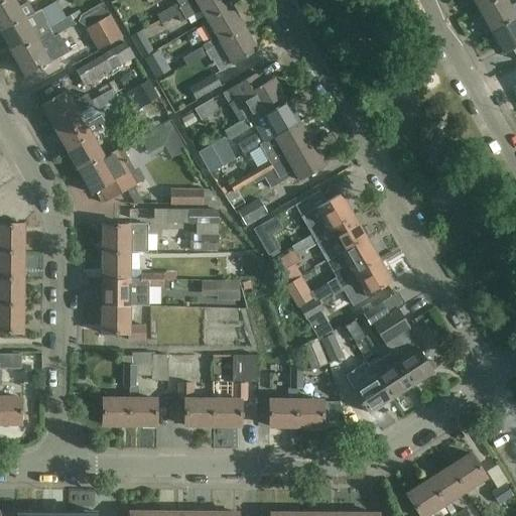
[(7,0),(0,4),(0,32),(0,34),(13,26),(34,14),(28,2),(18,7),(14,0),(7,0)]
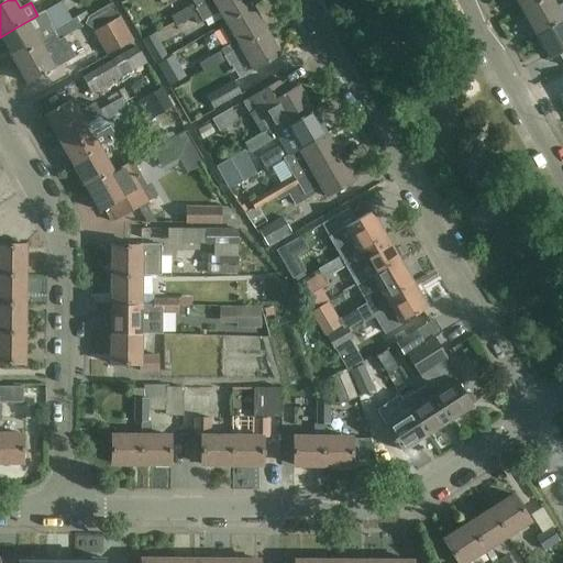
[(249,0),(210,0),(197,8),(195,3),(192,3),(183,10),(188,20),(191,18),(197,25),(219,12),(225,22),(245,11),(253,7),(249,0)]
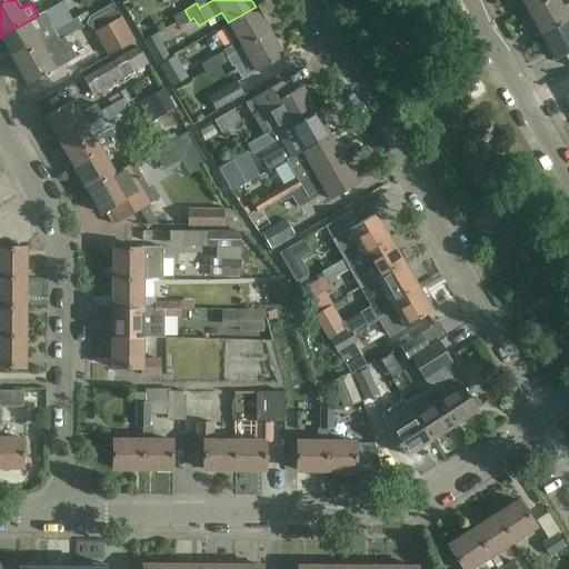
[(521,0),(528,11),(547,0),(521,0)]
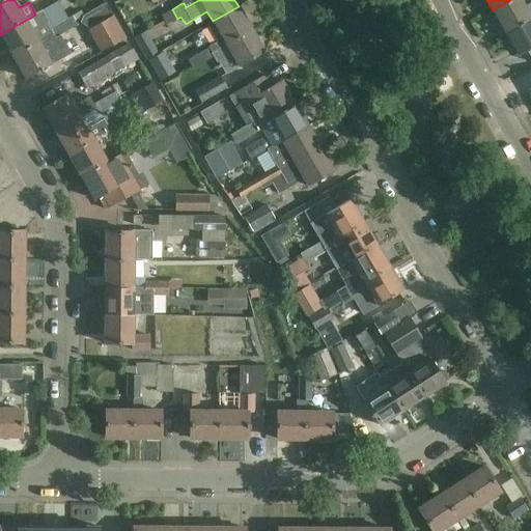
[(510,0),(493,10),(506,33),(530,18),(530,2),(525,6),(520,0),(510,0)]
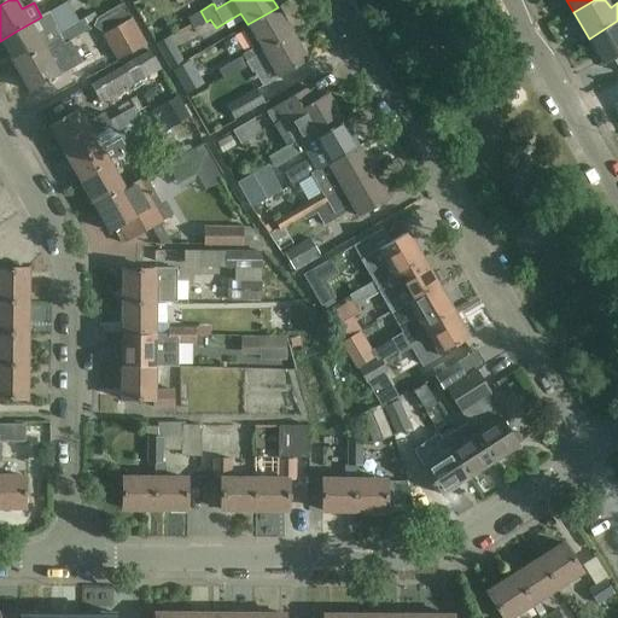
[(122,3),(97,17),(97,18),(95,19),(93,27),(101,34),(117,62),(146,45),(132,18),(130,18),(122,3)]
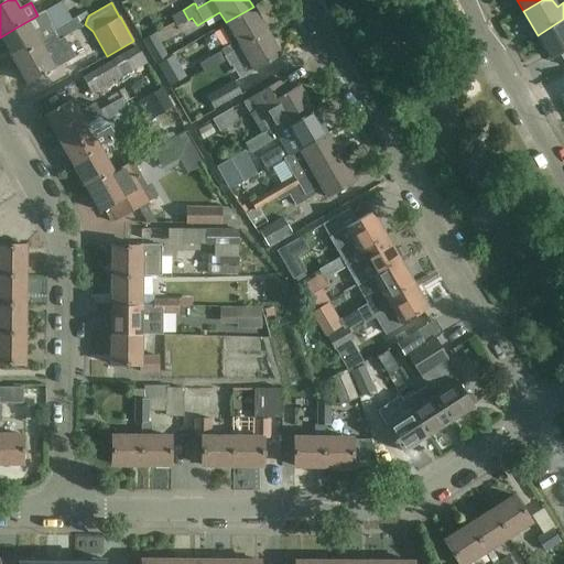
[(225,55),(239,46),(258,36),(267,31),(253,7),(246,11),(226,22),(219,26),(230,44),(220,50),(221,51),(225,55)]
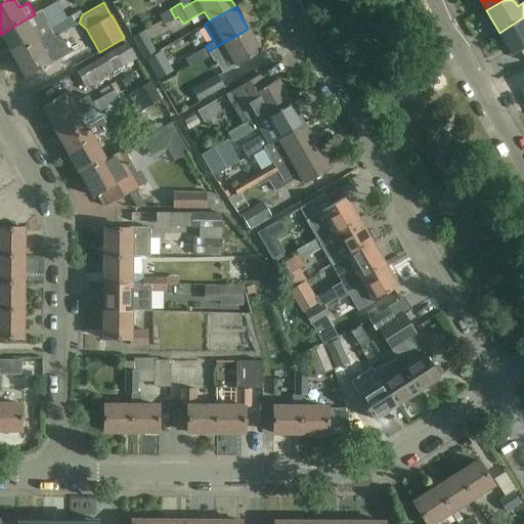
[(165,25),(175,18),(170,9),(159,15),(162,20),(162,19),(165,25)]
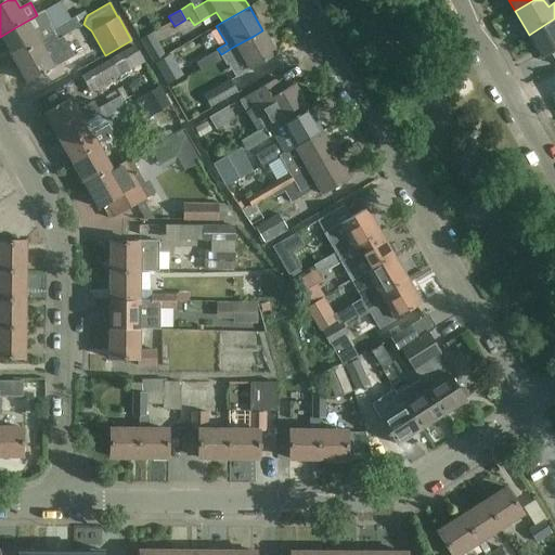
[(41,44),(55,36),(53,31),(52,31),(48,24),(50,23),(43,12),(37,15),(14,28),(0,37),(14,60),(25,54),(41,44)]
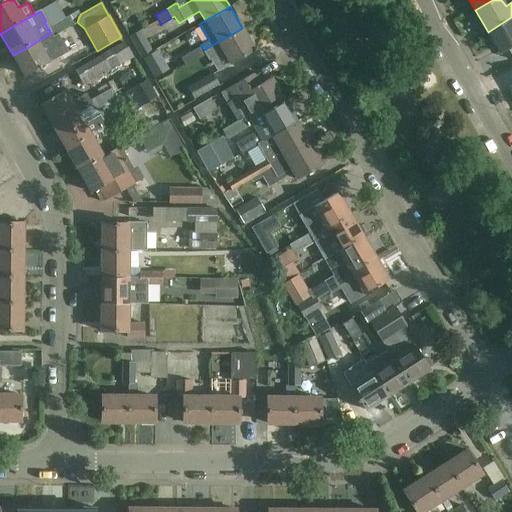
[(70,17),(59,23),(64,32),(75,26),(70,17)]
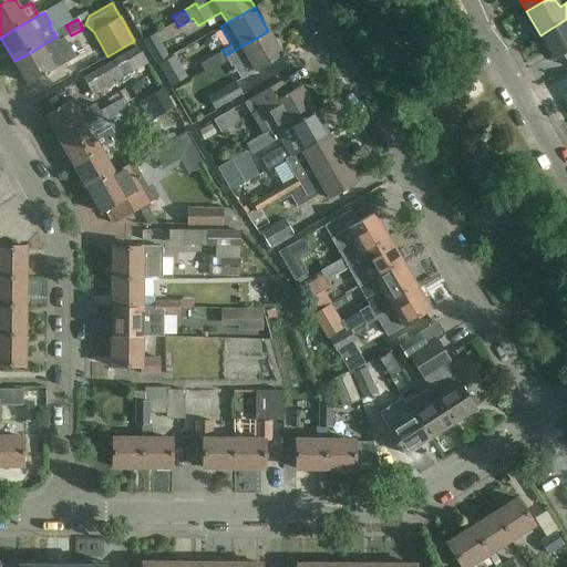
[(566,19),(540,35),(554,59),(566,51),(566,19)]
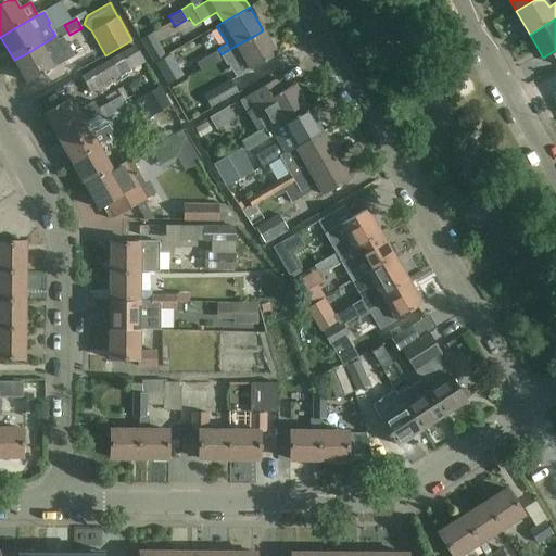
[(174,26),(175,26),(172,21),(172,22),(160,28),(162,32),(174,25),(174,26)]
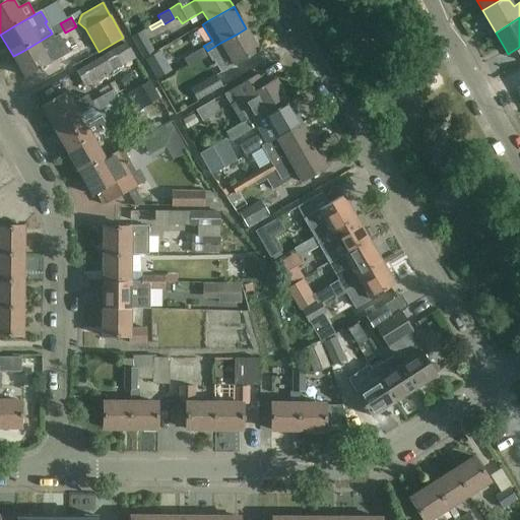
[(55,39),(65,33),(60,23),(50,29),(52,34),(55,39)]
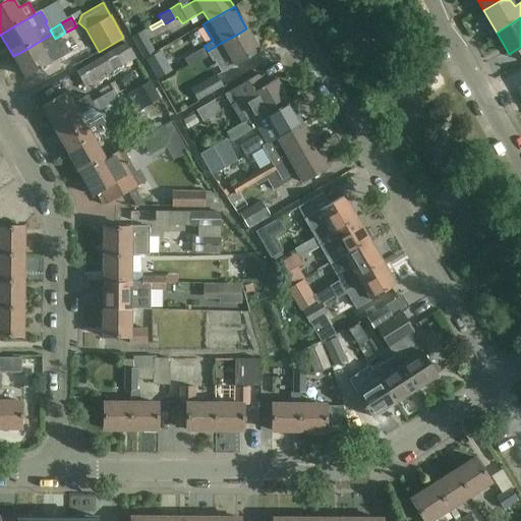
[(259,51),(246,29),(238,34),(221,43),(234,65),(259,51)]
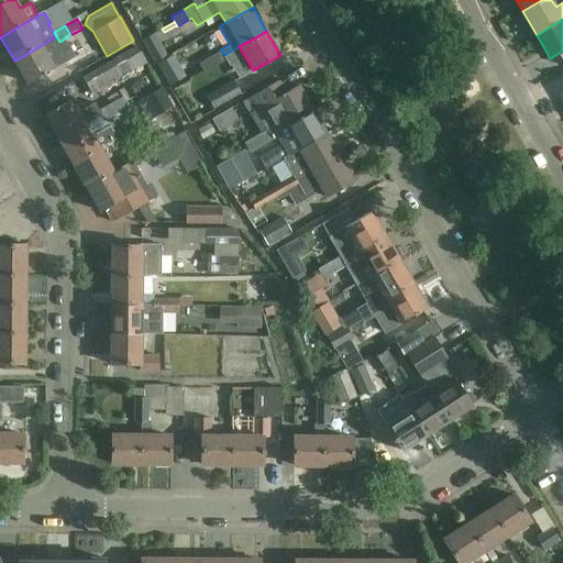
[(142,41),(155,64),(167,57),(154,34),(142,41)]
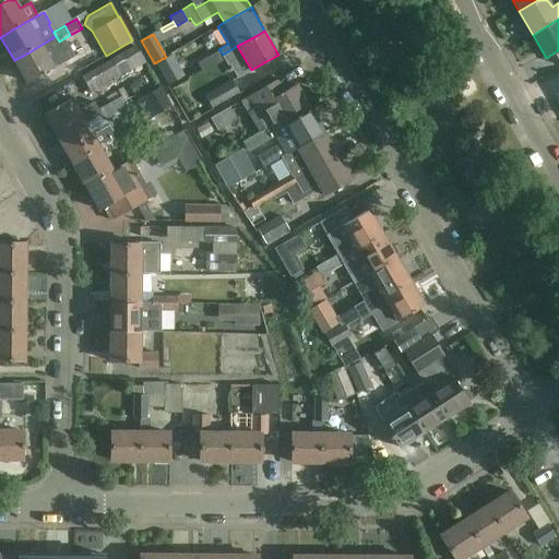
[(25,55),(14,60),(27,84),(73,58),(66,44),(47,55),(42,45),(25,55)]
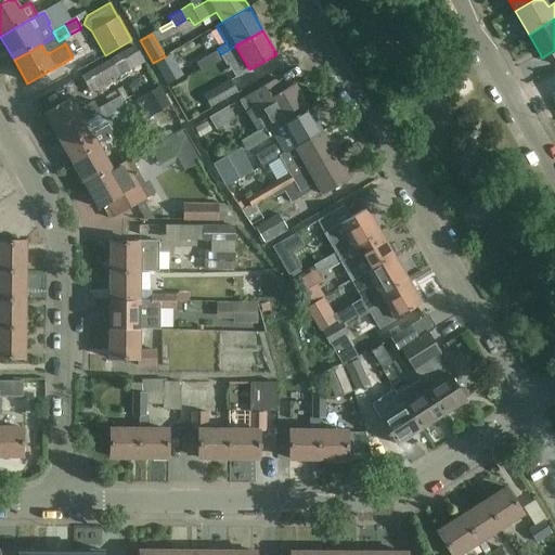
[(134,46),(81,76),(91,93),(132,69),(136,75),(131,77),(138,89),(153,79),(149,71),(146,72),(142,64),(144,63),(134,46)]
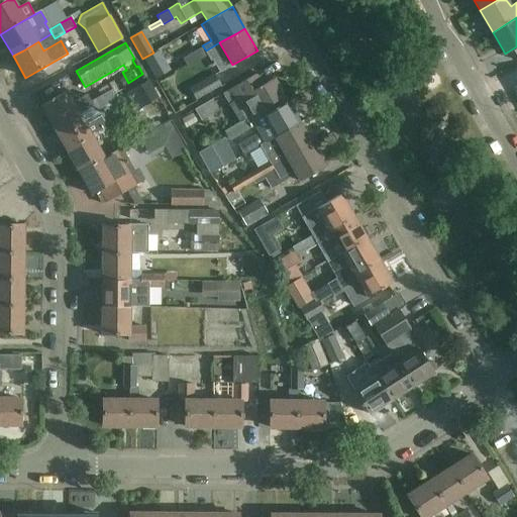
[(206,50),(203,46),(193,53),(198,61),(208,56),(206,50)]
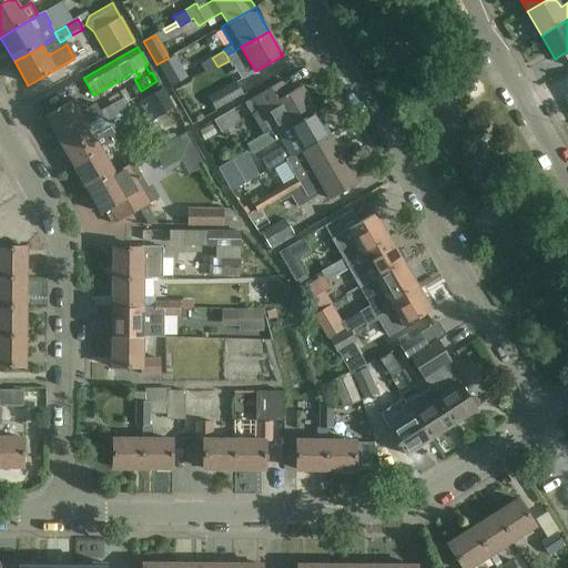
[(169,58),(156,64),(168,83),(175,78),(172,72),(182,67),(175,54),(169,58)]
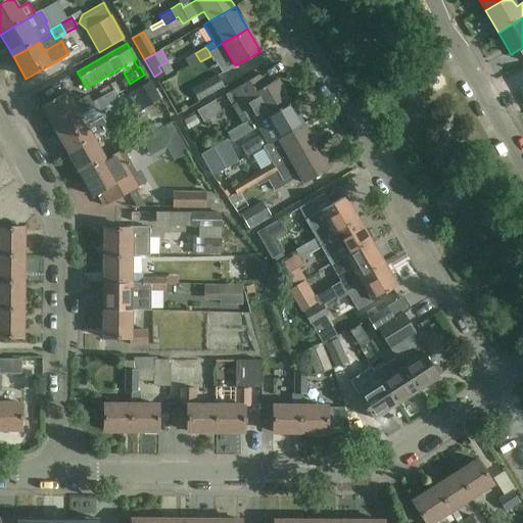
[(189,68),(200,61),(195,53),(184,59),(189,68)]
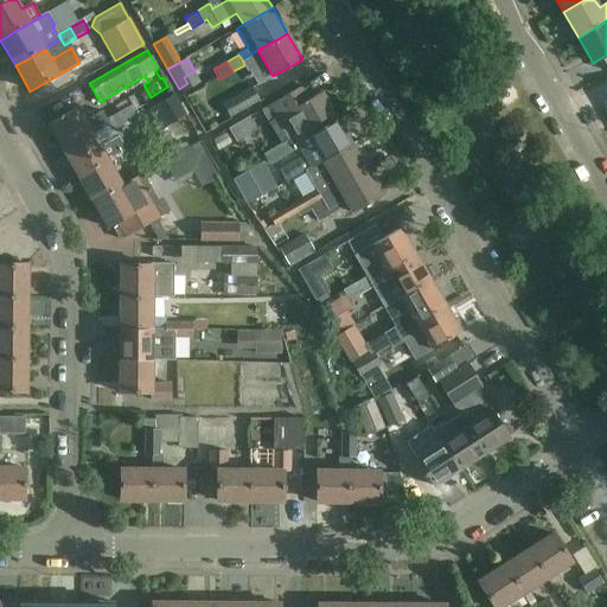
[(292,146),(338,120),(321,93),(313,97),(306,85),(261,110),(281,145),(288,141),(292,146)]
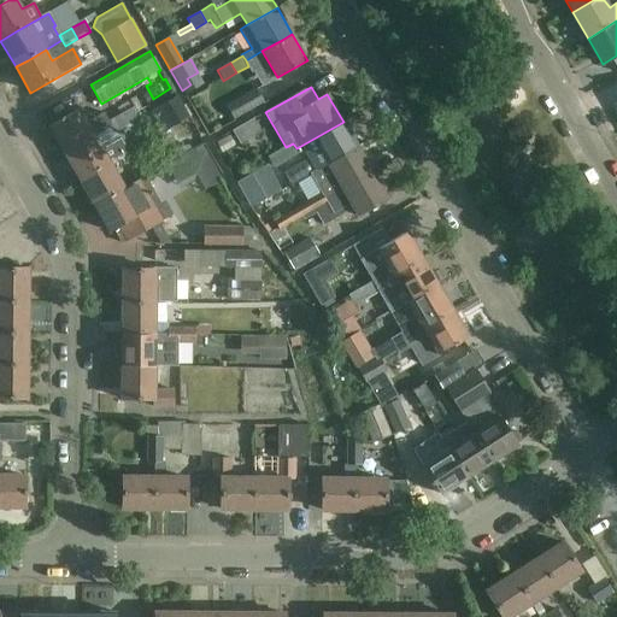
[(234,119),(264,103),(256,89),(225,106),(234,119)]
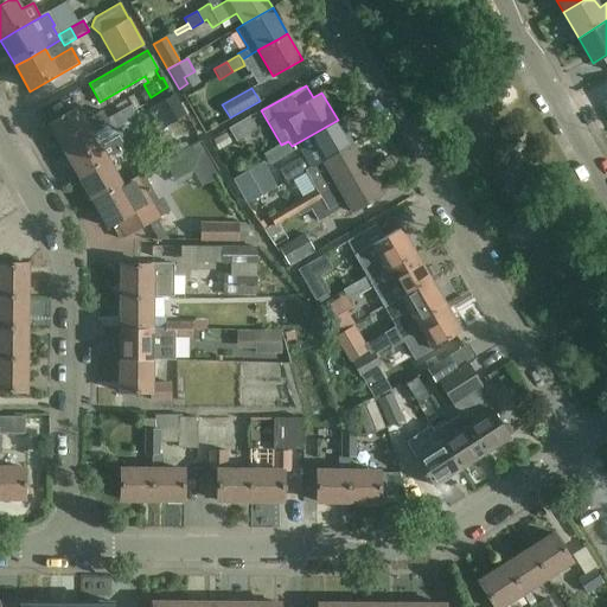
[(121,112),(132,106),(134,110),(140,107),(132,94),(116,103),(121,112)]
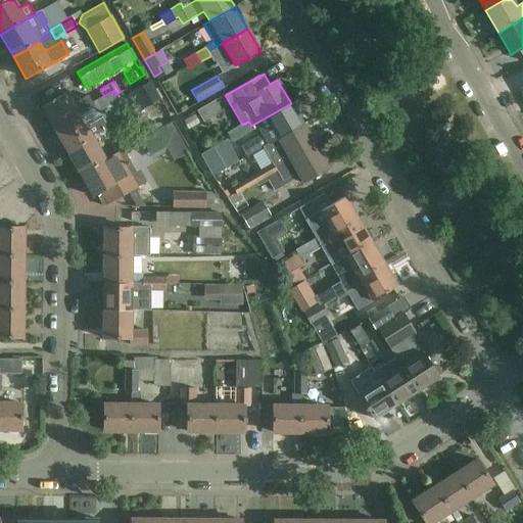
[(134,91),(143,108),(159,100),(150,82),(134,91)]
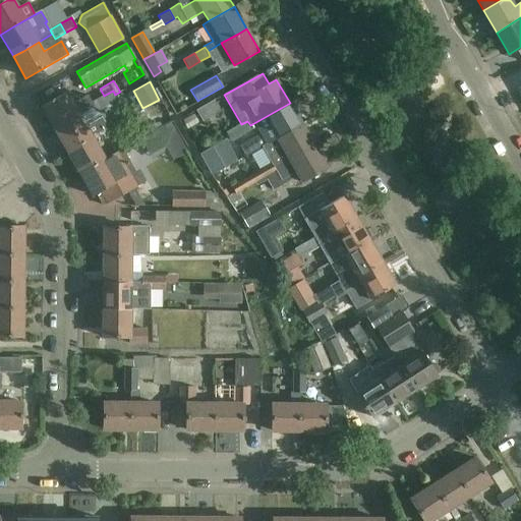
[(118,100),(115,95),(113,91),(104,96),(102,98),(107,107),(118,100)]
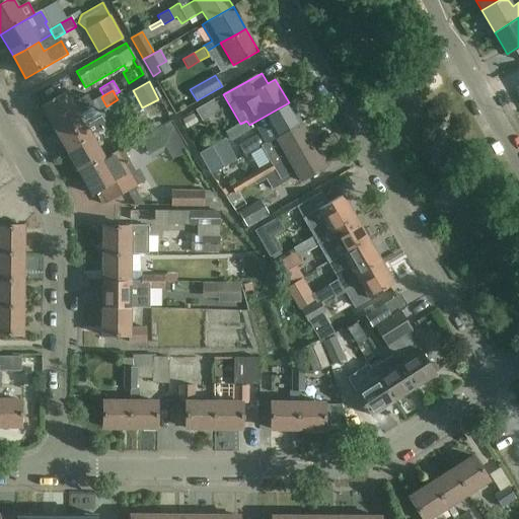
[(93,106),(91,102),(86,94),(73,102),(68,93),(43,107),(56,130),(68,123),(80,116),(80,115),(93,106)]
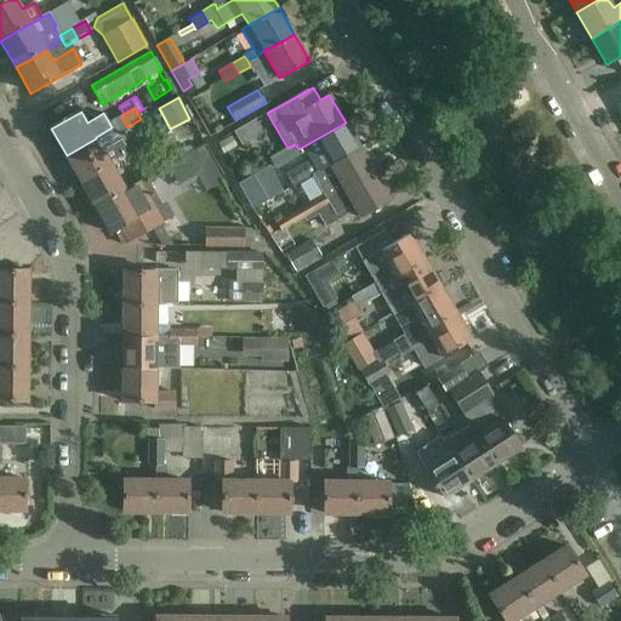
[(121,117),(109,123),(112,127),(117,135),(127,127),(121,117)]
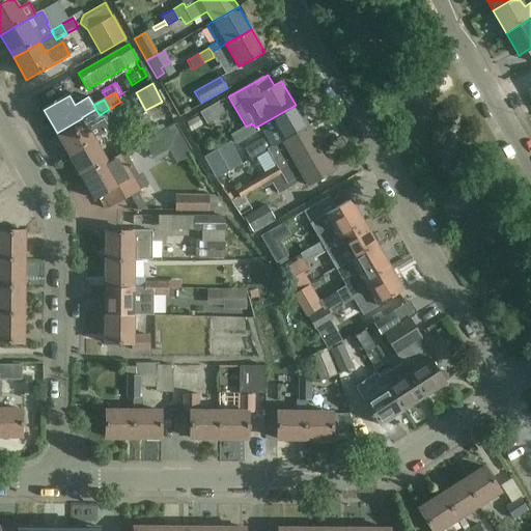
[(261,130),(272,147),(308,127),(296,105),(255,128),(252,123),(246,127),(242,130),(247,138),(261,130)]
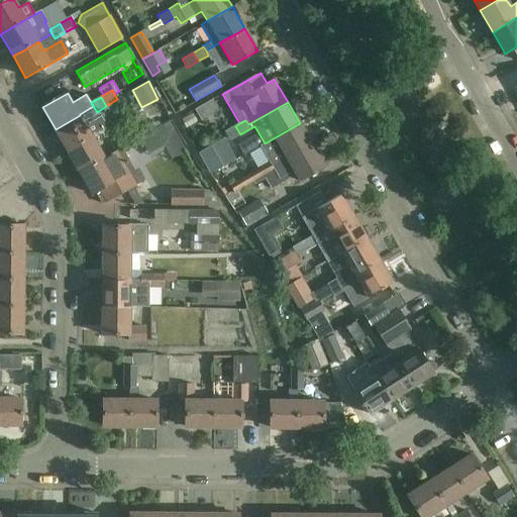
[(56,129),(68,150),(92,136),(92,135),(107,127),(100,116),(86,124),(80,115),(68,122),(56,129)]
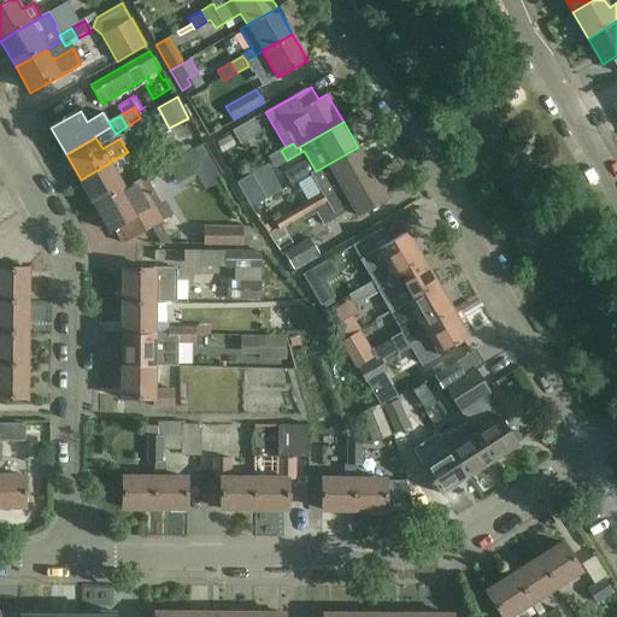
[(374,174),(358,147),(316,171),(322,194),(325,201),(374,174)]
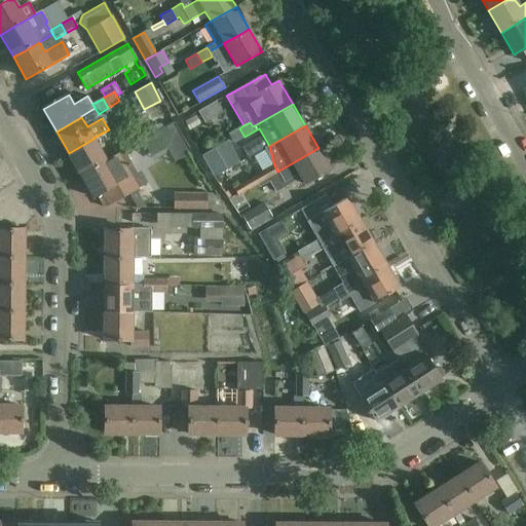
[(234,143),(245,137),(239,128),(227,135),(229,136),(233,144),(234,143)]
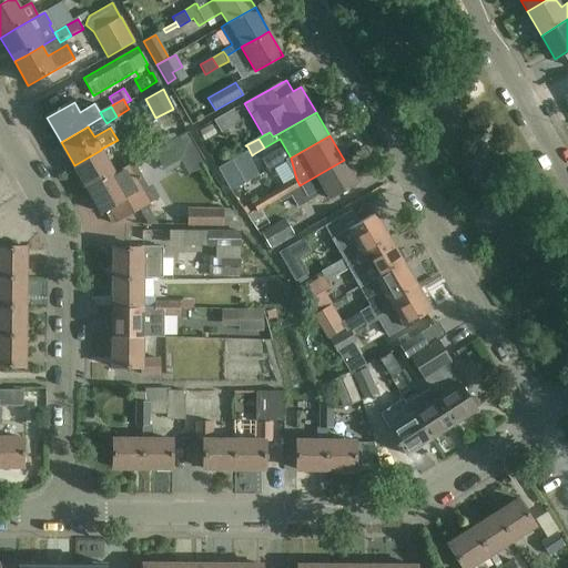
[(229,164),(249,155),(244,144),(224,153),(229,164)]
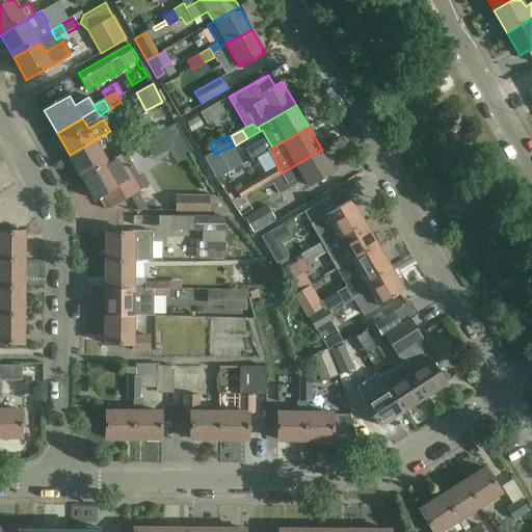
[(141,138),(130,144),(134,154),(147,148),(141,138)]
